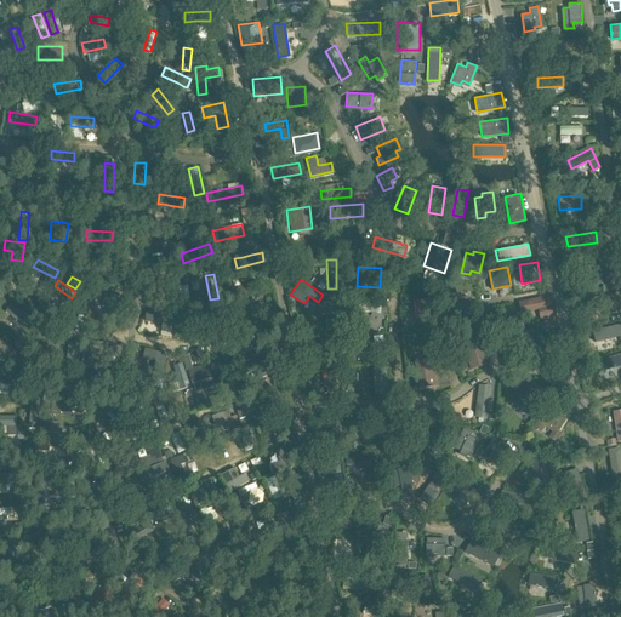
[(257,280),(232,287),(234,297),(261,290),(257,280)]
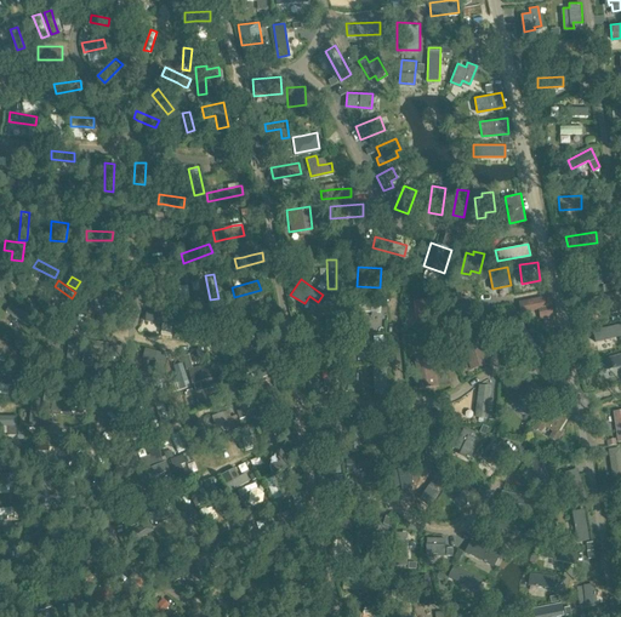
[(188,284),(178,285),(182,313),(192,312),(188,284)]
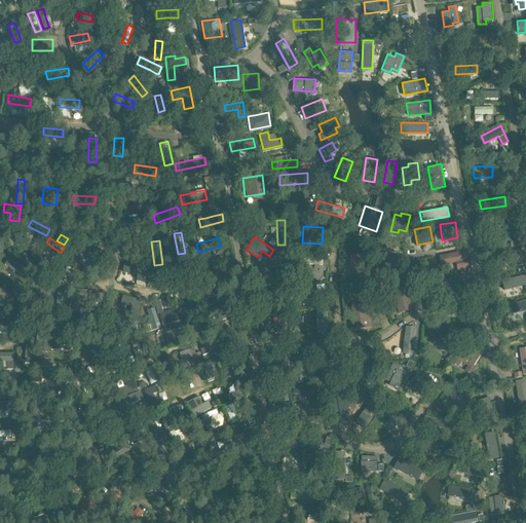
[(70,247),(67,253),(72,255),(76,257),(78,254),(77,251),(70,247)]
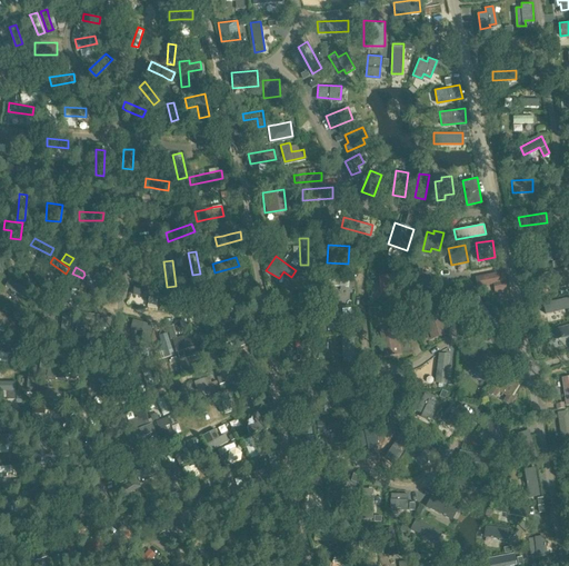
[(422,269),(412,270),(413,287),(423,286),(423,291),(430,291),(429,272),(422,272),(422,269)]
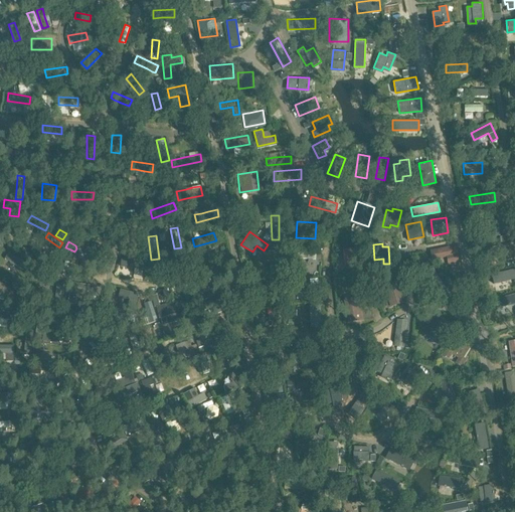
[(502,243),(480,248),(482,258),(504,252),(502,243)]
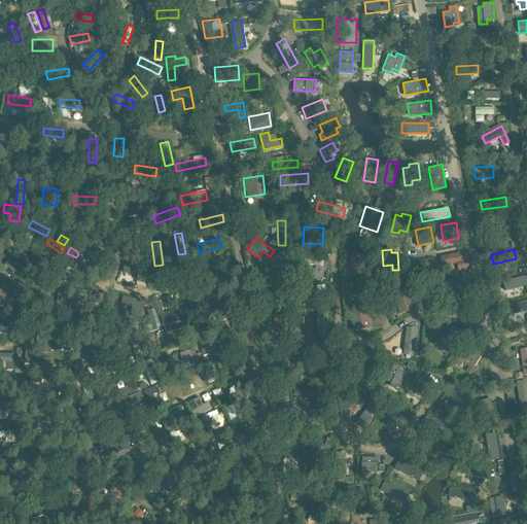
[(466,250),(441,255),(443,264),(457,260),(459,270),(469,268),(466,250)]
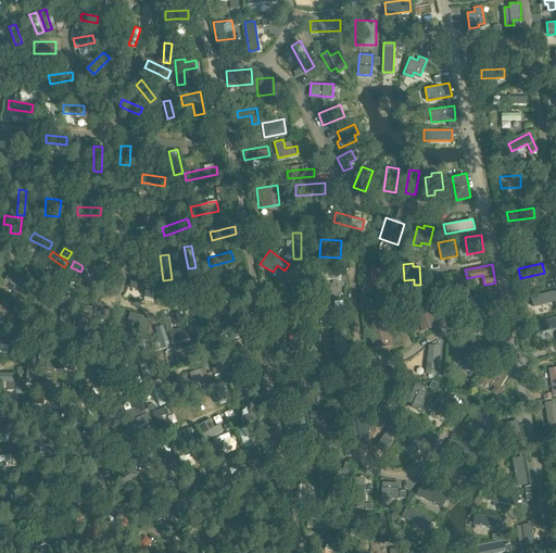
[(92,265),(91,274),(93,274),(108,275),(115,276),(116,267),(92,265)]
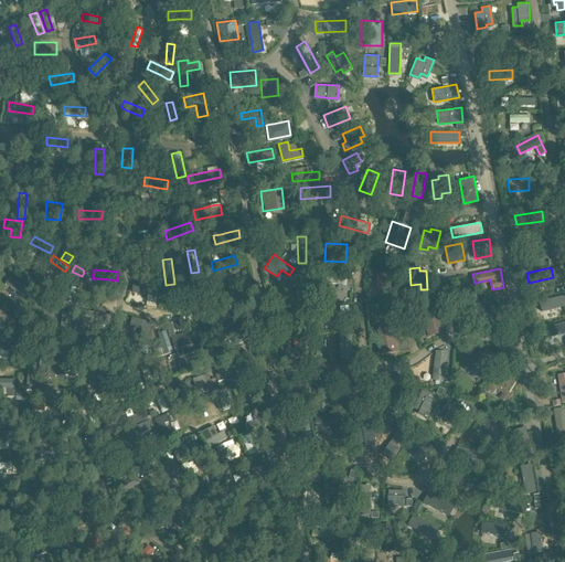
[(70,271),(61,288),(67,293),(73,283),(77,274),(72,272),(70,271)]
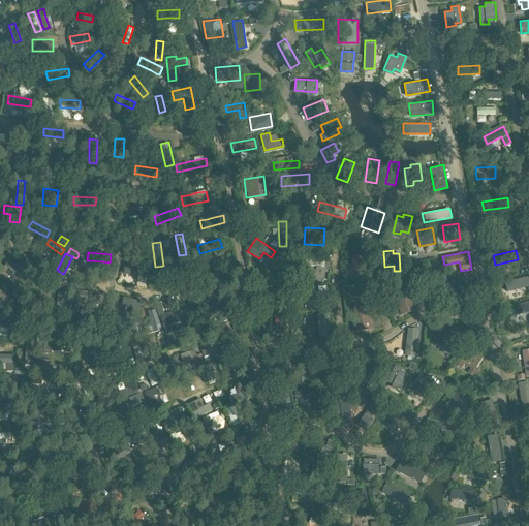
[(370,254),(352,255),(353,271),(367,270),(367,265),(370,265),(370,254)]
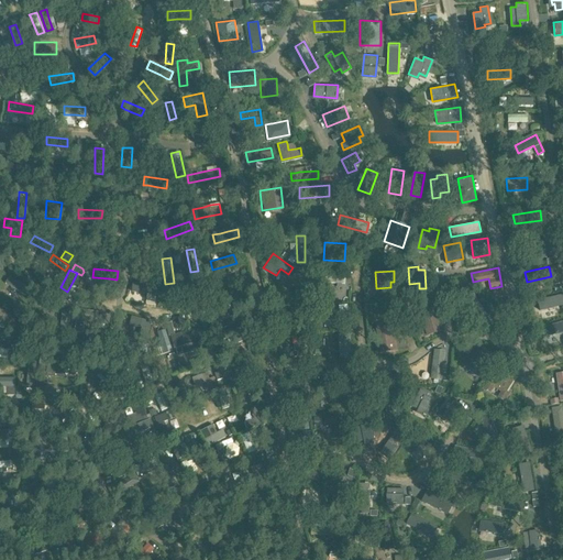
[(322,273),(322,281),(345,282),(346,275),(322,273)]
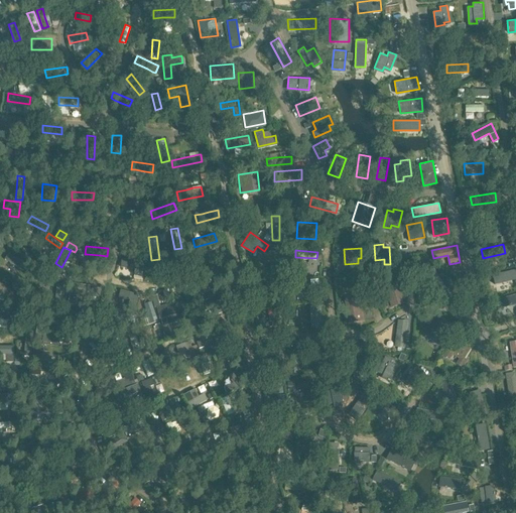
[(9,251),(5,257),(23,268),(27,262),(9,251)]
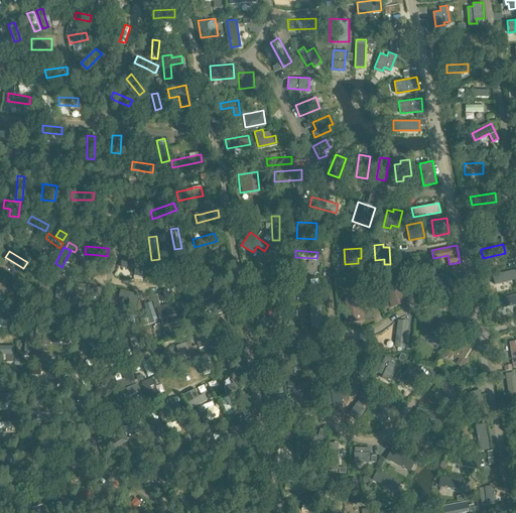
[(180,251),(173,252),(175,273),(183,272),(180,251)]
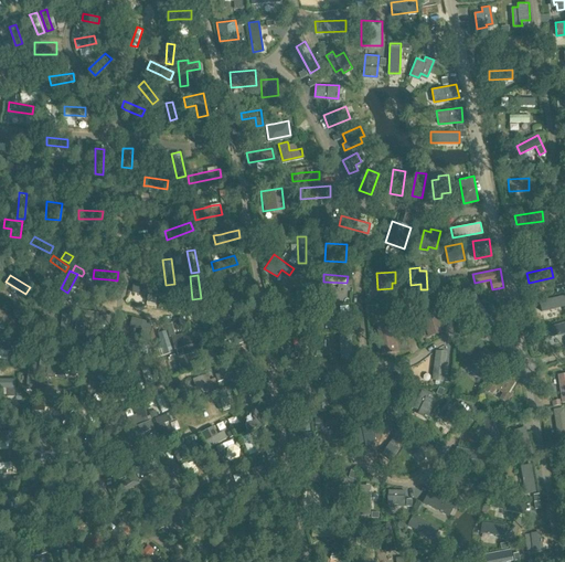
[(231,284),(221,286),(223,294),(244,287),(242,281),(241,281),(231,284)]
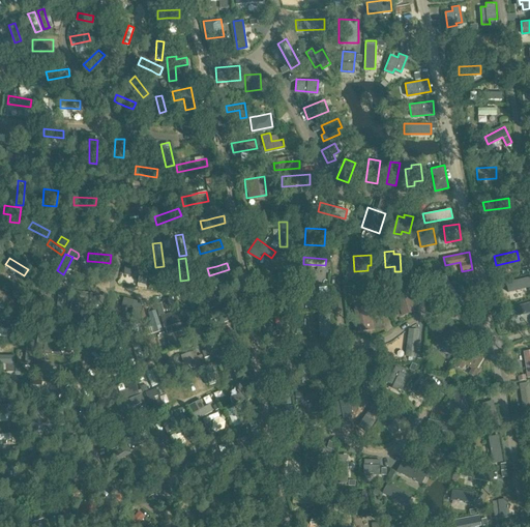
[(125,264),(124,272),(139,273),(147,274),(148,266),(125,264)]
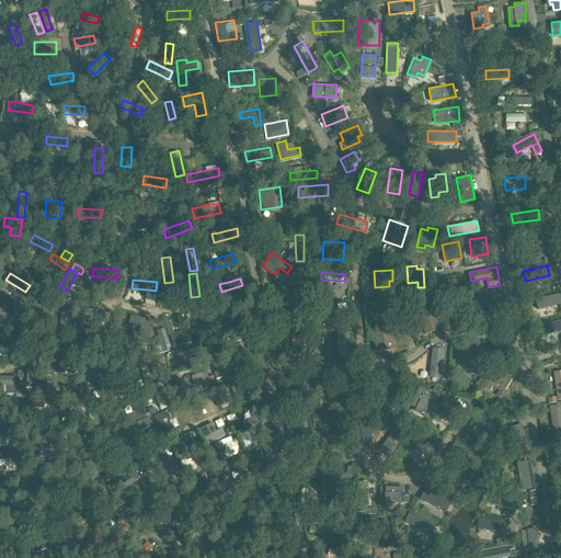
[(560,291),(535,298),(537,309),(560,303),(560,291)]
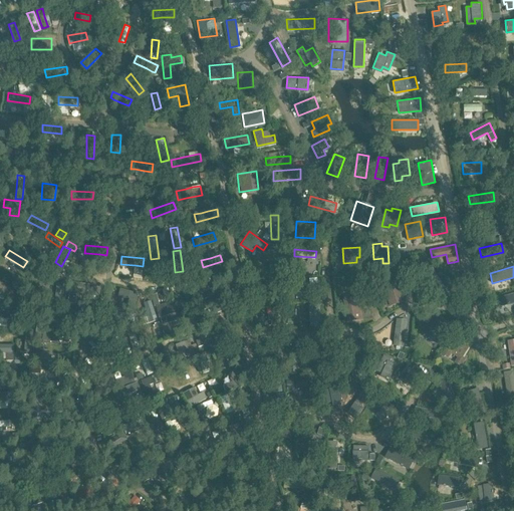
[(433,268),(418,275),(429,295),(443,287),(433,268)]
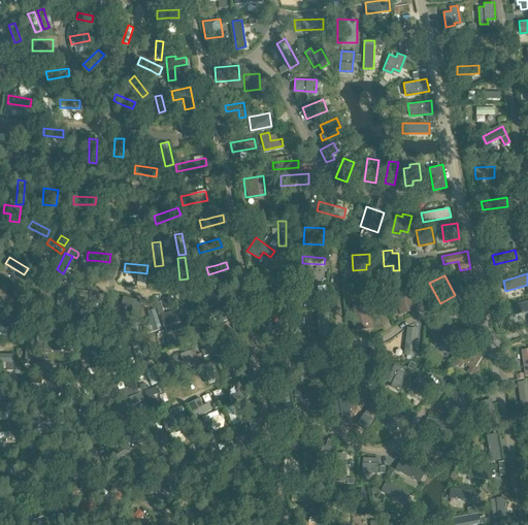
[(344,288),(347,298),(356,297),(354,286),(344,288)]
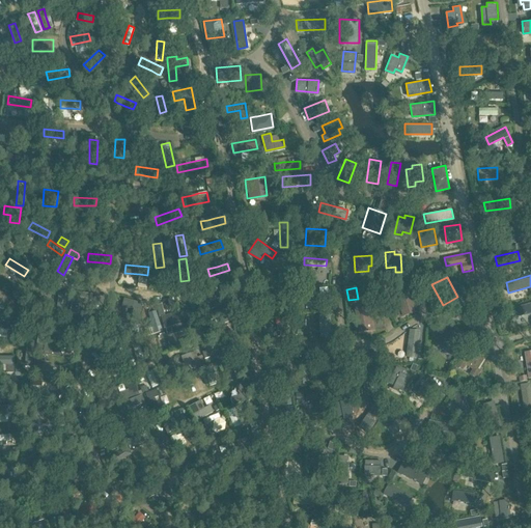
[(292,288),(268,292),(269,299),(294,297),(292,288)]
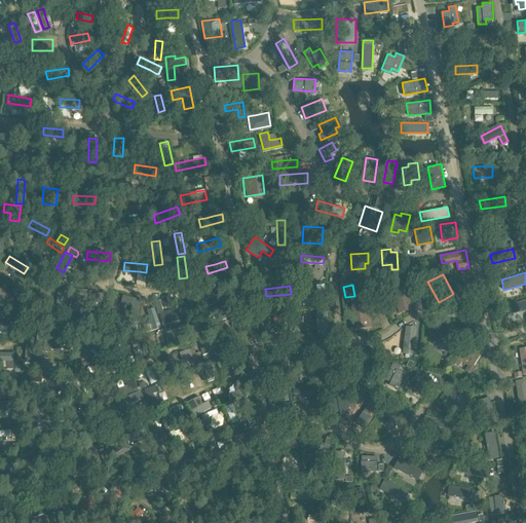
[(407,286),(389,291),(397,311),(413,306),(407,286)]
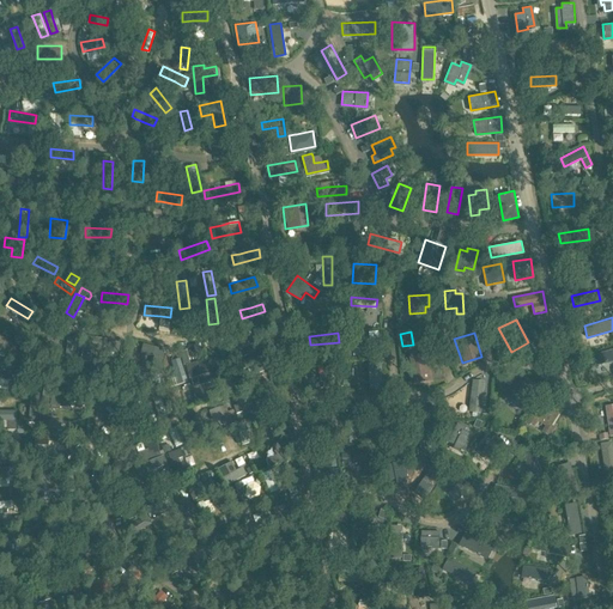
[(68,334),(66,355),(76,355),(78,335),(68,334)]
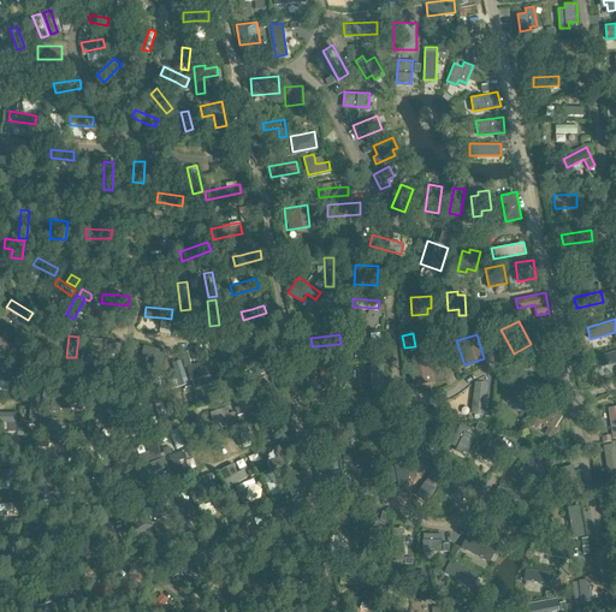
[(225,339),(217,343),(226,363),(235,360),(225,339)]
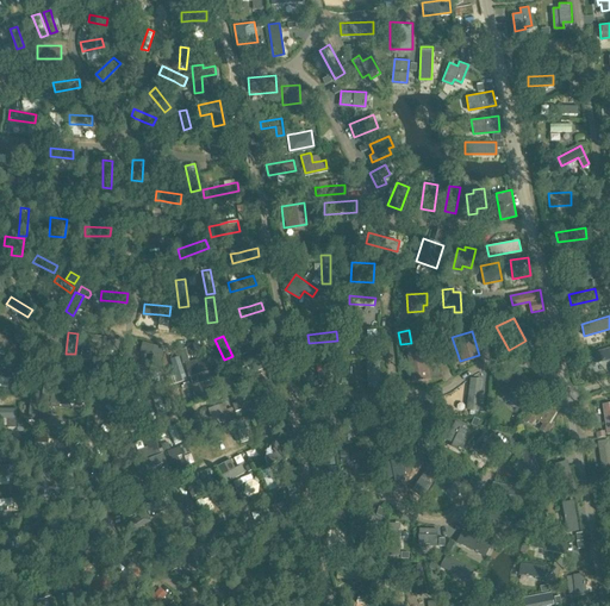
[(112,337),(111,344),(110,347),(118,348),(120,338),(112,337)]
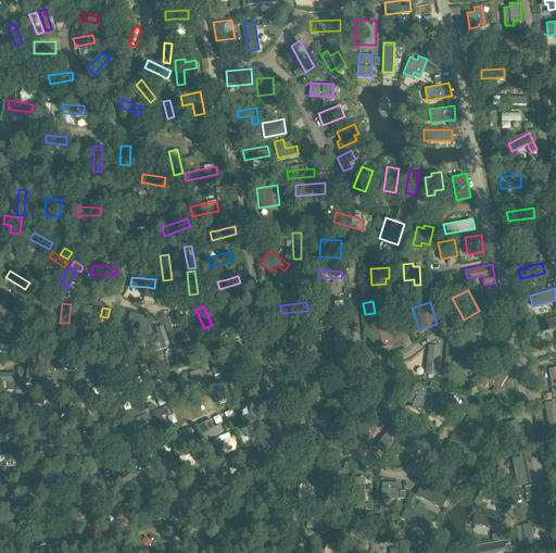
[(220,314),(212,319),(214,325),(234,315),(230,310),(220,314)]
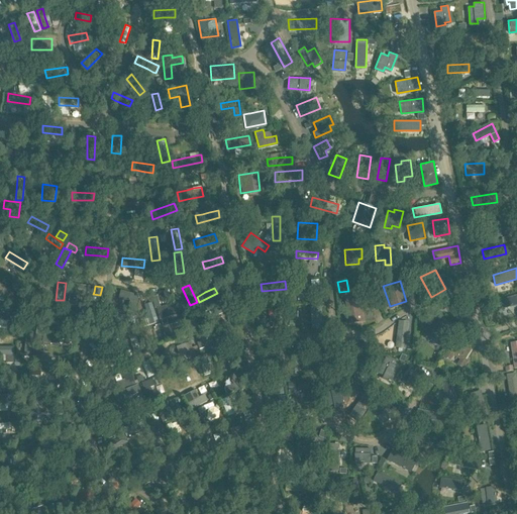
[(120,289),(118,296),(129,299),(126,309),(134,311),(139,294),(120,289)]
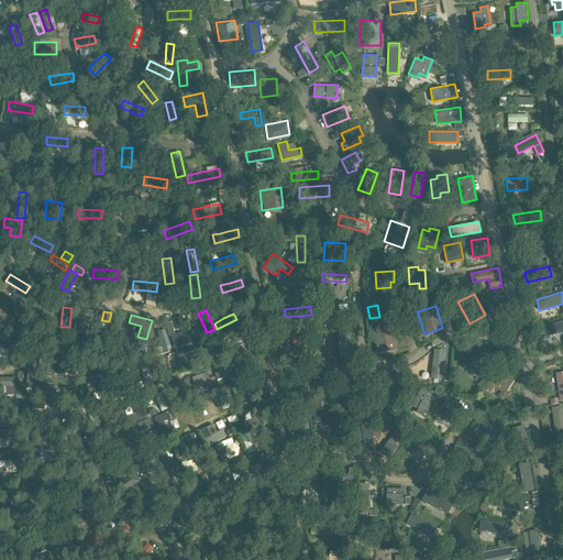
[(562,319),(545,325),(548,333),(562,329),(562,319)]
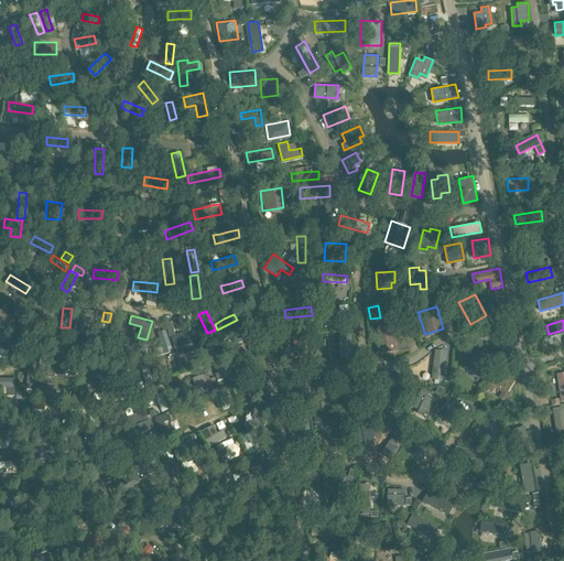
[(239,325),(218,333),(220,338),(231,334),(241,331),(239,325)]
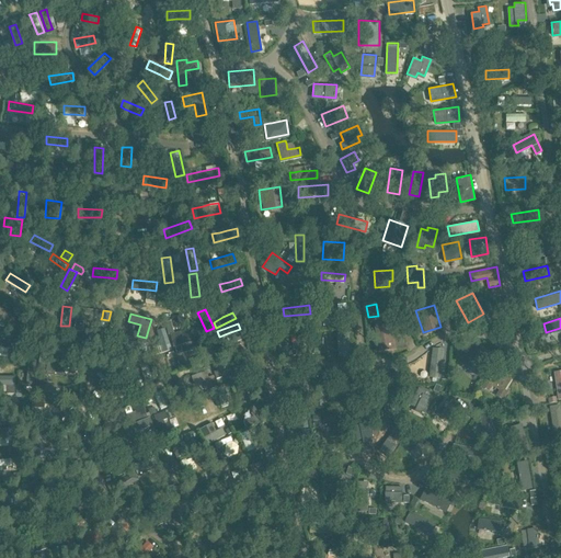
[(391,325),(373,327),(376,349),(395,345),(391,325)]
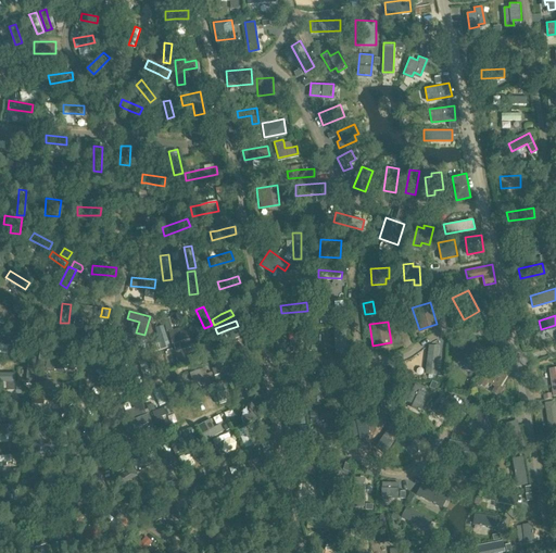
[(407,323),(397,324),(397,340),(408,339),(407,323)]
